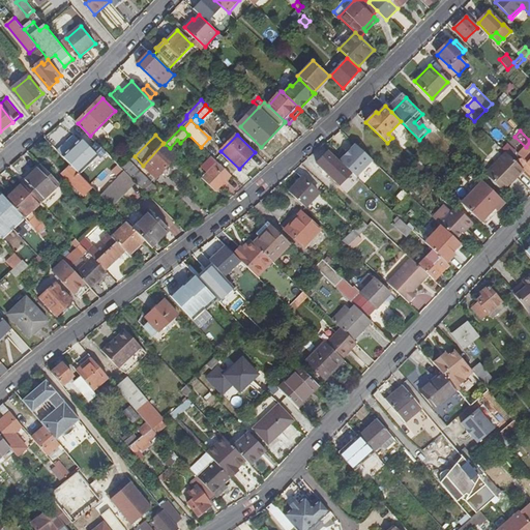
[(75,136),(58,151),(71,166),(80,174),(91,163),(97,156),(100,158),(107,153),(97,143),(90,149),(81,140),(80,141),(75,136)]
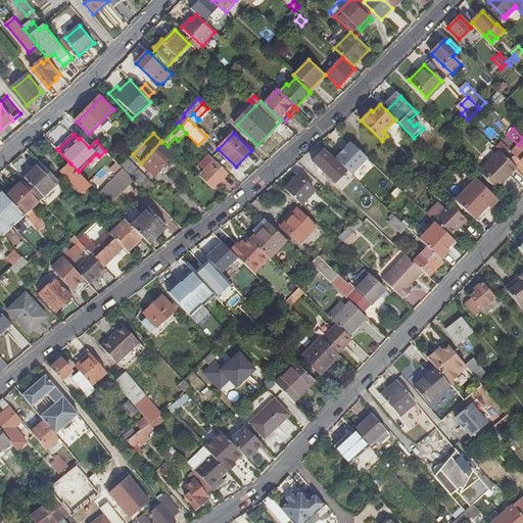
[(168,146),(170,149),(178,141),(175,138),(168,146)]
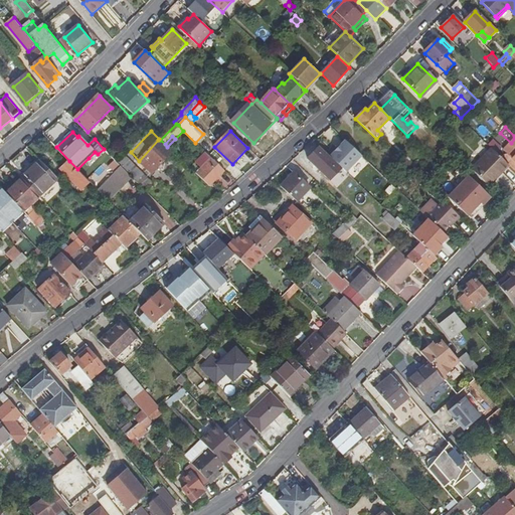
[(158,140),(139,161),(152,173),(172,153),(158,140)]
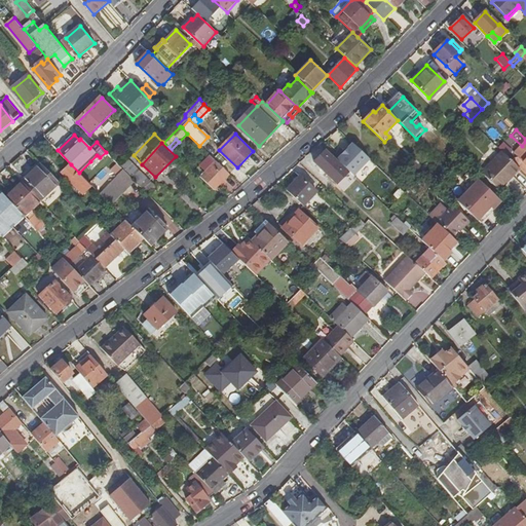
[(348,173),(325,151),(313,162),(336,184),(348,173)]
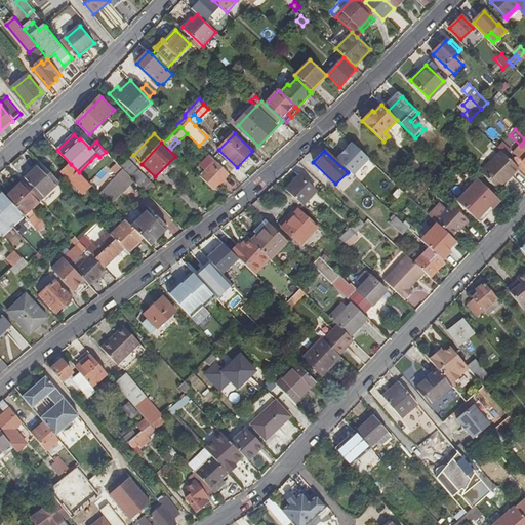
[(519,169),(501,152),(481,173),(498,191),(519,169)]
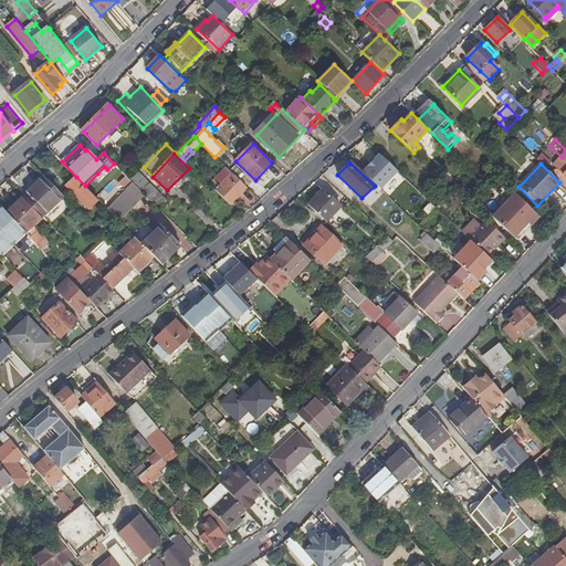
[(248,188),(228,168),(218,179),(223,185),(217,190),(232,205),(238,198),(241,200),(244,197),(242,194),(248,188)]
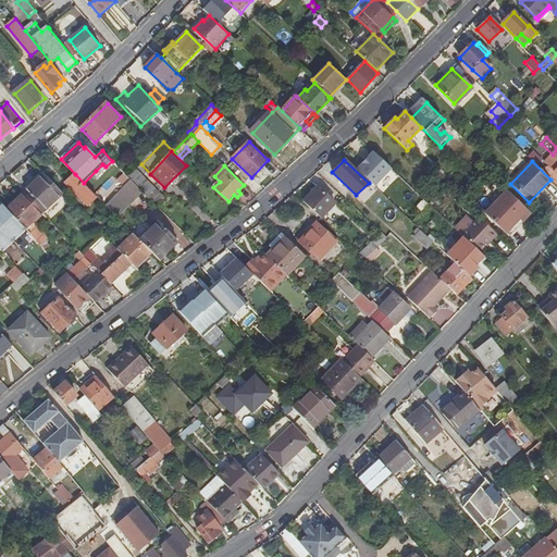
[(156,189),(135,170),(132,172),(128,175),(128,176),(148,197),(156,189)]
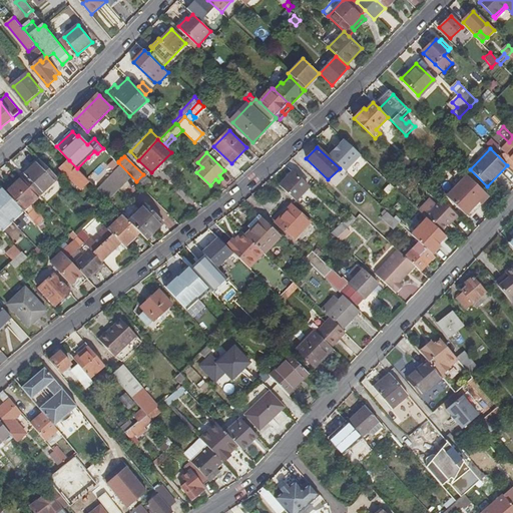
[(82,189),(90,181),(77,168),(69,160),(61,168),(82,189)]
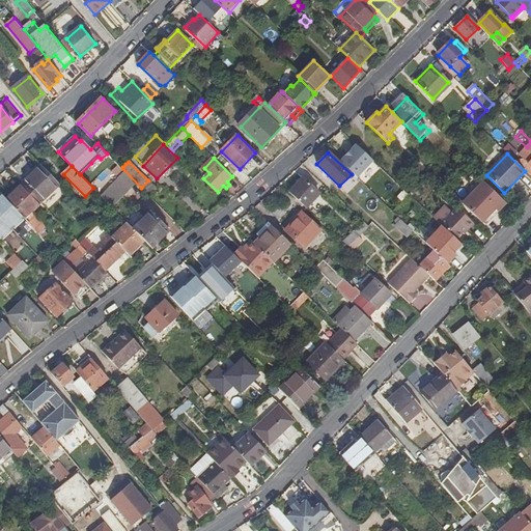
[(43,203),(62,186),(44,167),(25,184),(26,186),(43,203)]
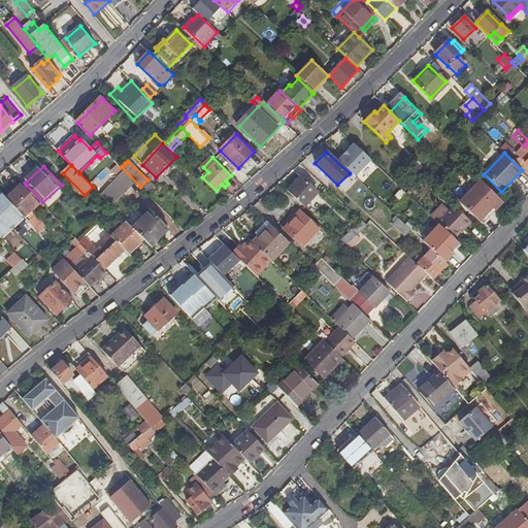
[(301,177),(288,191),(304,207),(318,193),(301,177)]
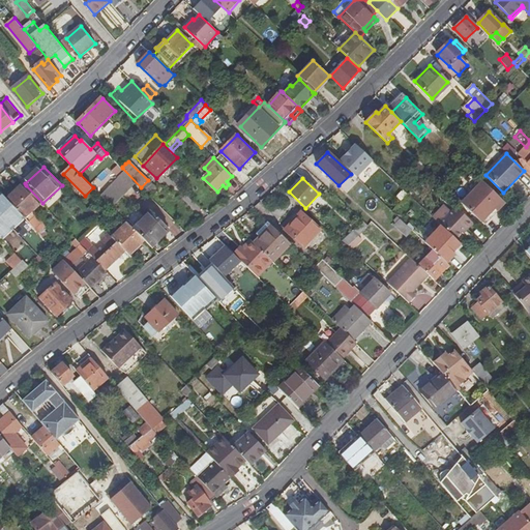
[(149,179),(148,180),(141,187),(150,197),(157,188),(149,179)]
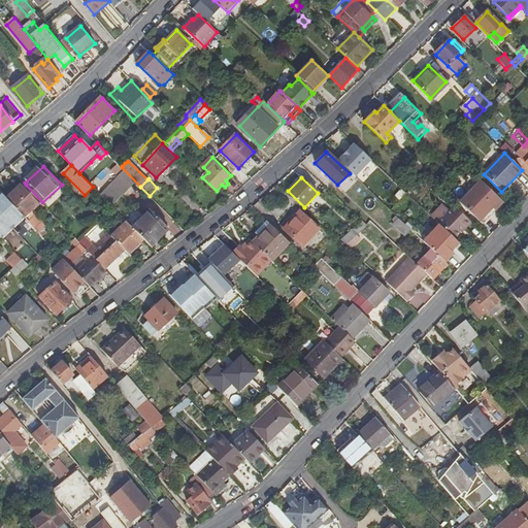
[(481,180),(459,203),(481,223),(493,209),(496,212),(504,204),(481,180)]
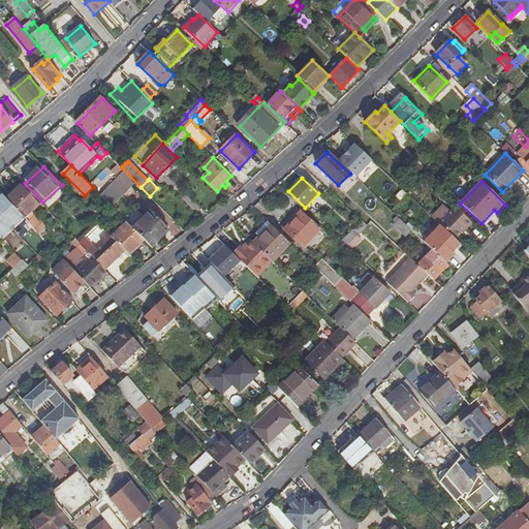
[(26,185),(8,200),(37,231),(44,225),(42,222),(42,221),(36,214),(45,206),(42,203),(26,185)]
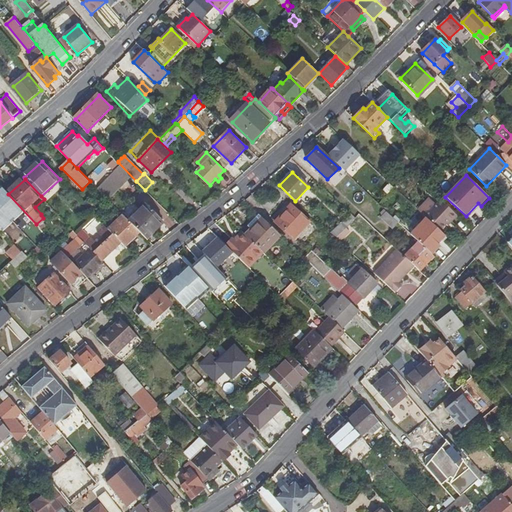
[(120,190),(108,179),(98,190),(101,193),(109,201),(120,190)]
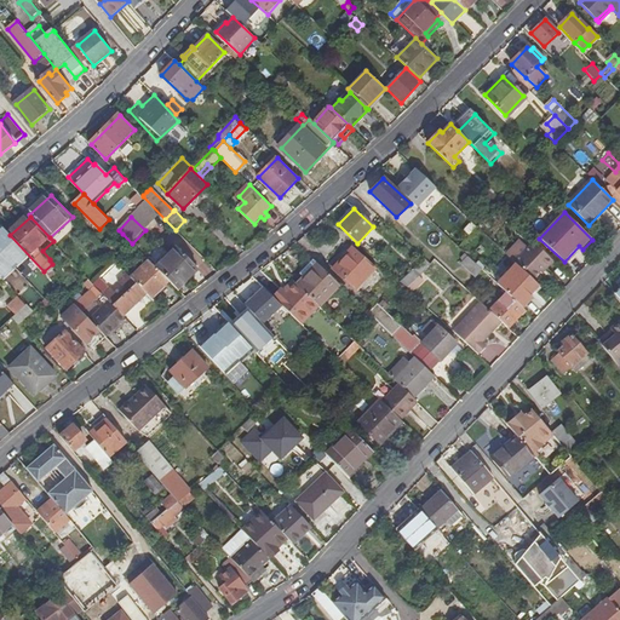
[(0,233),(0,276),(22,254),(0,233)]
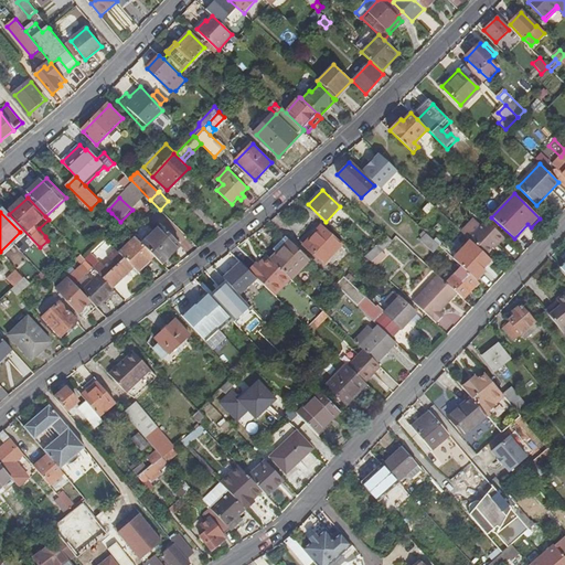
[(96,219),(92,224),(98,232),(104,226),(96,219)]
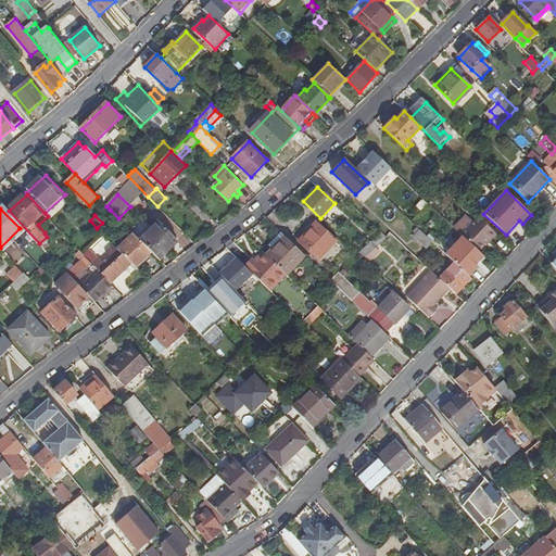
[(479,219),(462,237),(478,252),(482,248),(489,241),(491,242),(496,236),(479,219)]
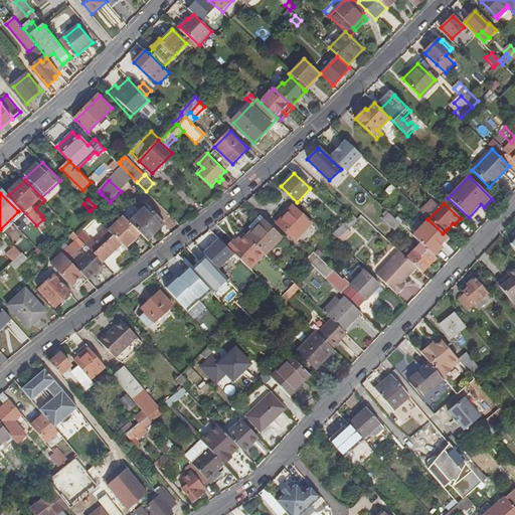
[(273,220),(277,223),(292,207),(289,204),(273,220)]
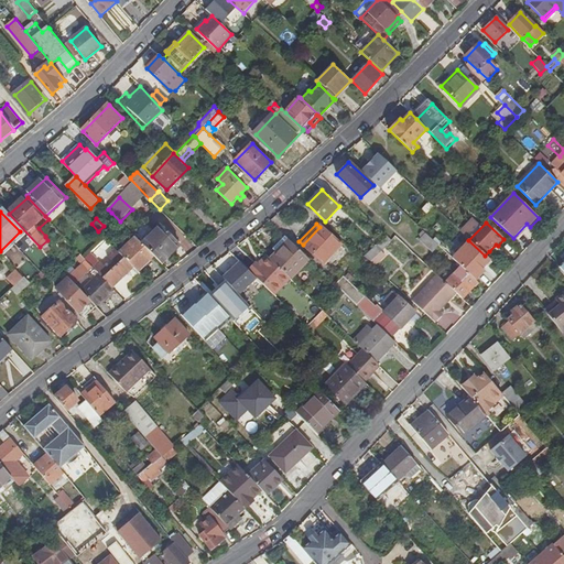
[(527,224),(513,238),(516,241),(530,227),(527,224)]
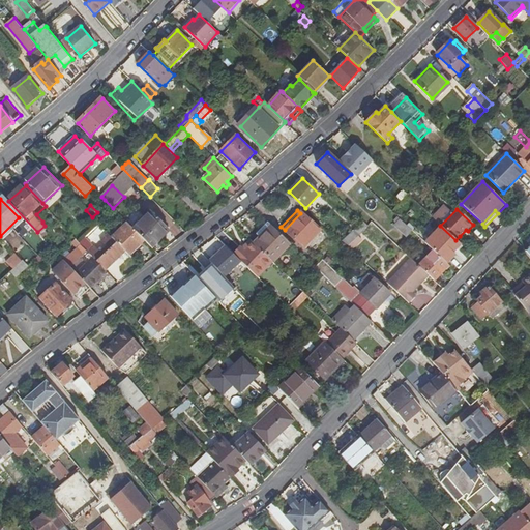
[(151,212),(134,229),(144,240),(151,247),(170,230),(151,212)]
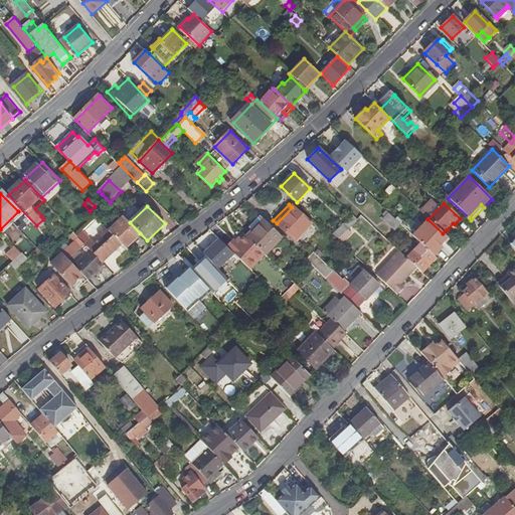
[(311,224),(292,207),(277,223),(296,240),(311,224)]
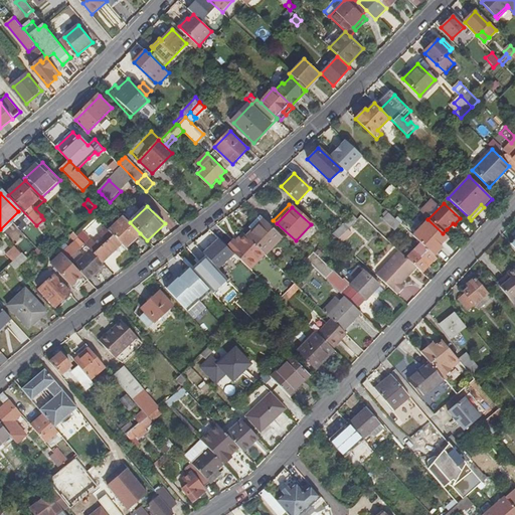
[(396,229),(400,225),(389,214),(385,218),(396,229)]
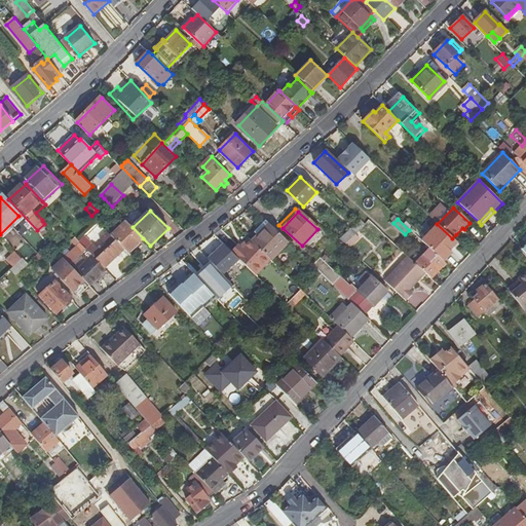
[(26,220),(21,225),(26,230),(31,226),(26,220)]
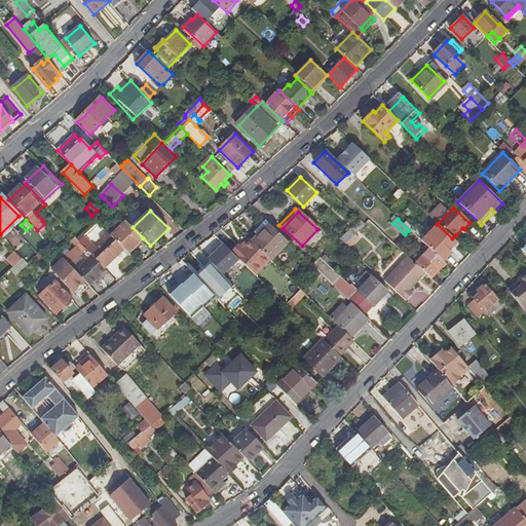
[(269,260),(287,242),(265,221),(254,233),(257,236),(252,242),(268,259),(269,260)]
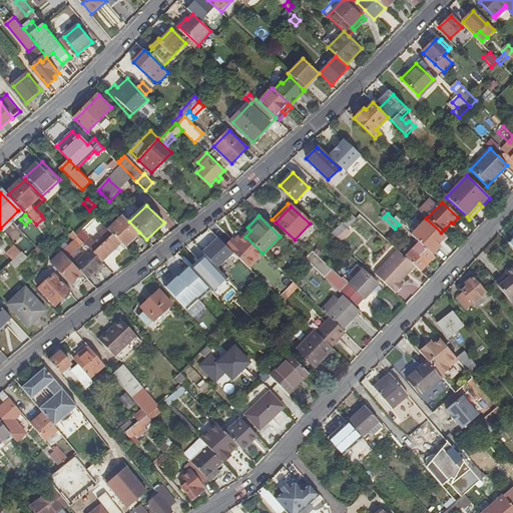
[(139,232),(129,221),(124,216),(110,230),(114,234),(122,242),(125,246),(139,232)]
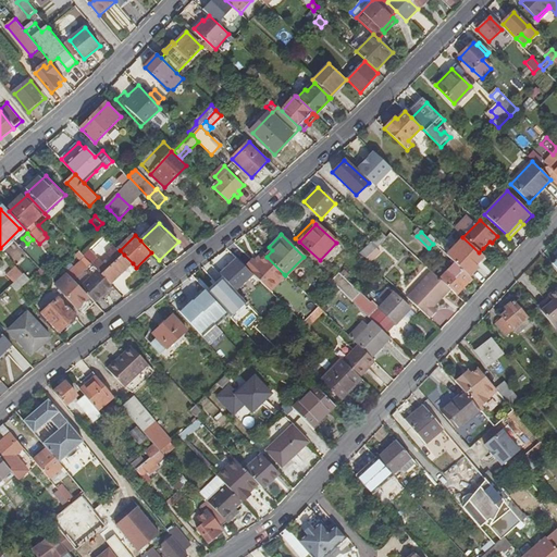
[(101,260),(95,265),(96,268),(98,270),(102,275),(111,284),(133,263),(124,255),(120,250),(116,247),(109,254),(114,260),(107,267),(101,260)]
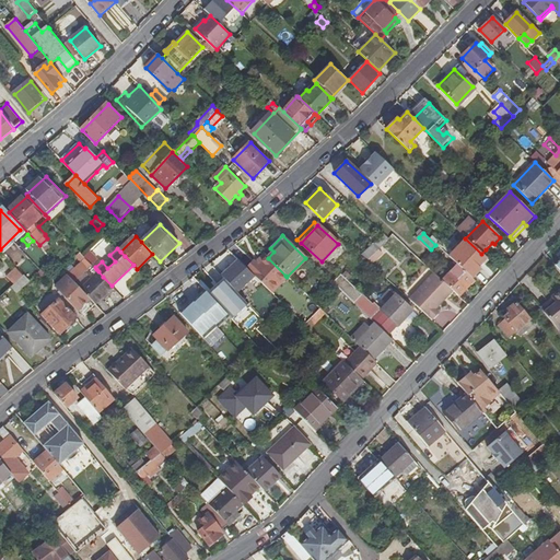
[(378,249),(371,257),(375,261),(383,254),(378,249)]
